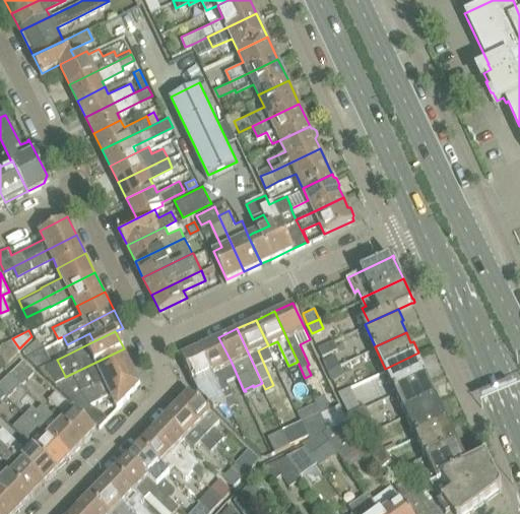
[(23,350),(26,356),(42,347),(37,336),(37,337),(23,350)]
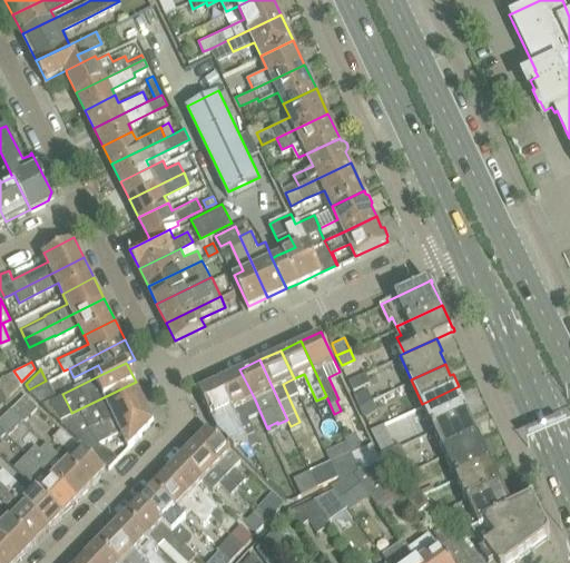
[(239,369),(219,378),(245,435),(255,431),(242,403),(254,397),(239,369)]
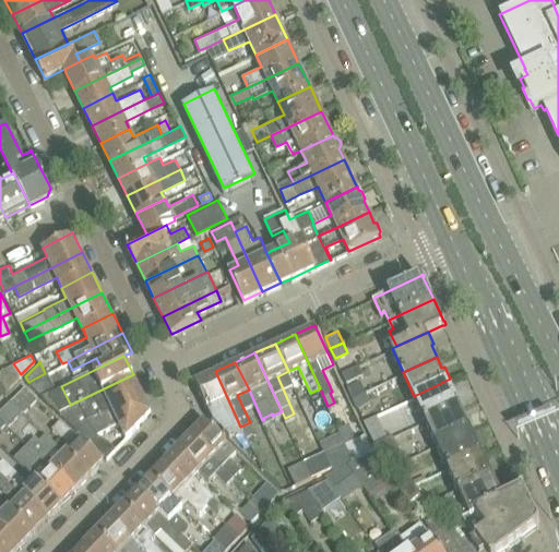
[(363,362),(342,372),(345,381),(367,371),(363,362)]
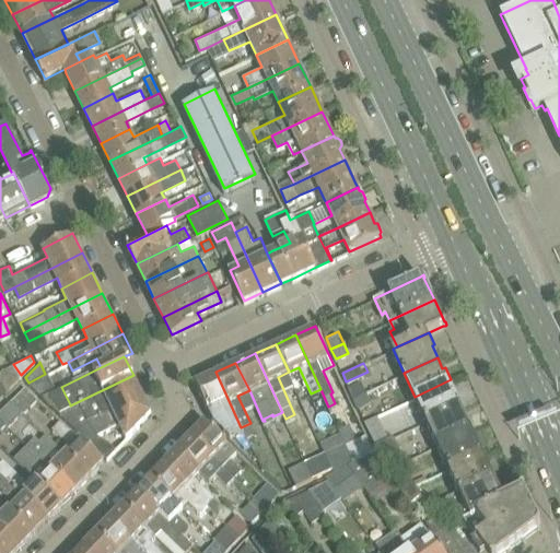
[(0,371),(0,376),(1,378),(8,389),(21,375),(13,364),(0,371)]
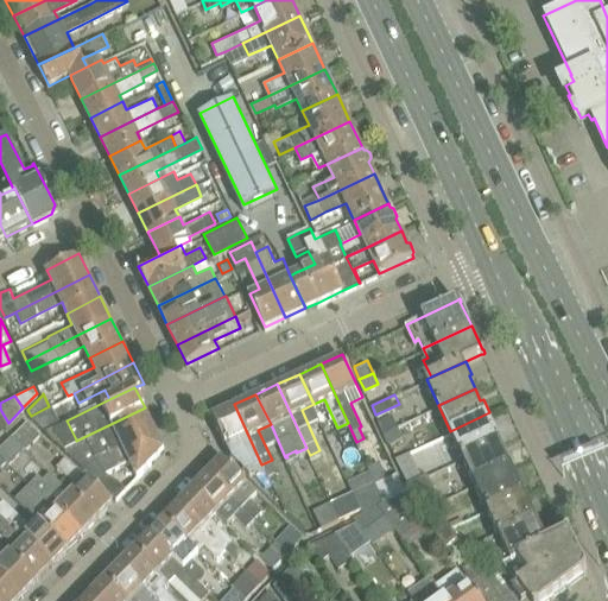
[(234,404),(211,415),(233,459),(249,475),(264,469),(261,465),(234,404)]
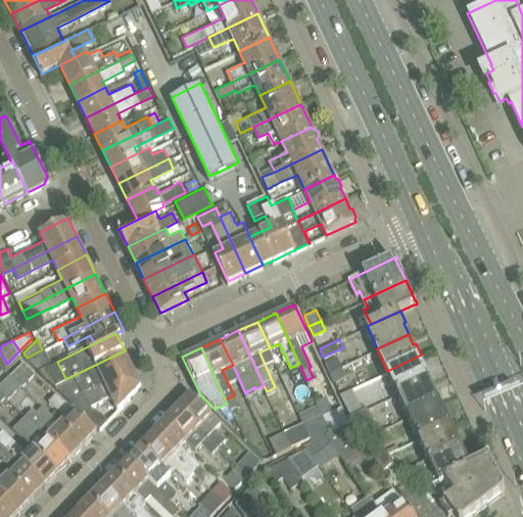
[(40,350),(27,358),(34,364),(44,359),(40,350)]
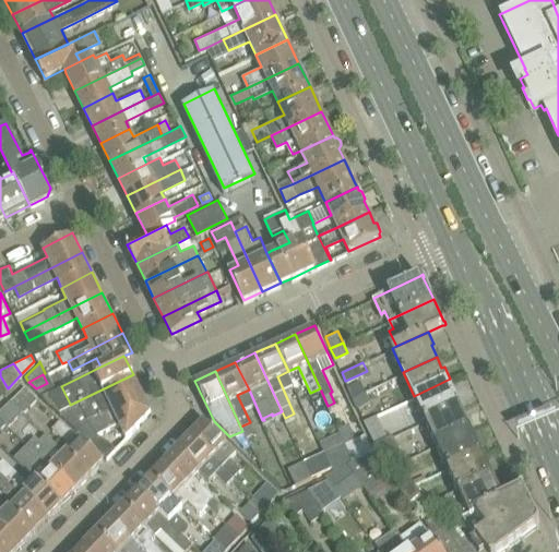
[(133,374),(70,405),(84,421),(142,393),(133,374)]
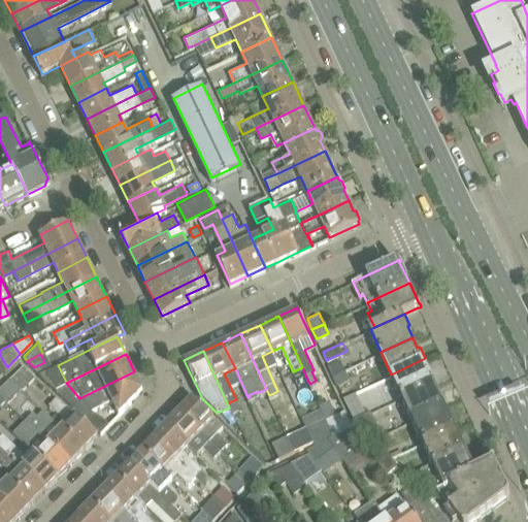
[(328,363),(333,373),(345,367),(340,357),(328,363)]
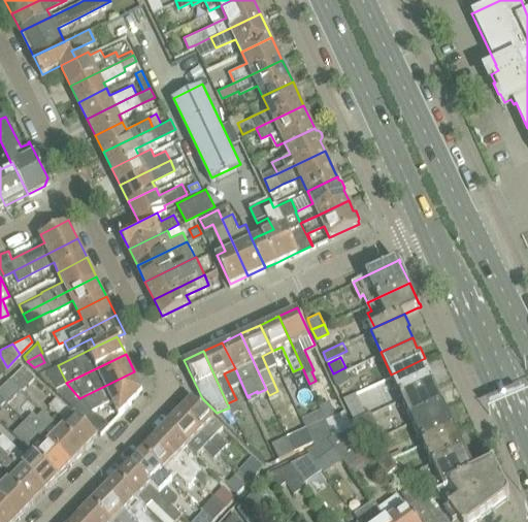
[(391,374),(402,396),(433,382),(428,371),(430,369),(425,358),(391,374)]
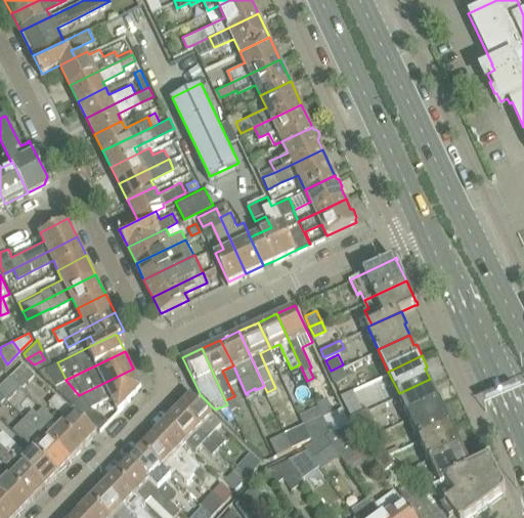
[(24,360),(10,374),(19,383),(22,385),(35,372),(24,360)]
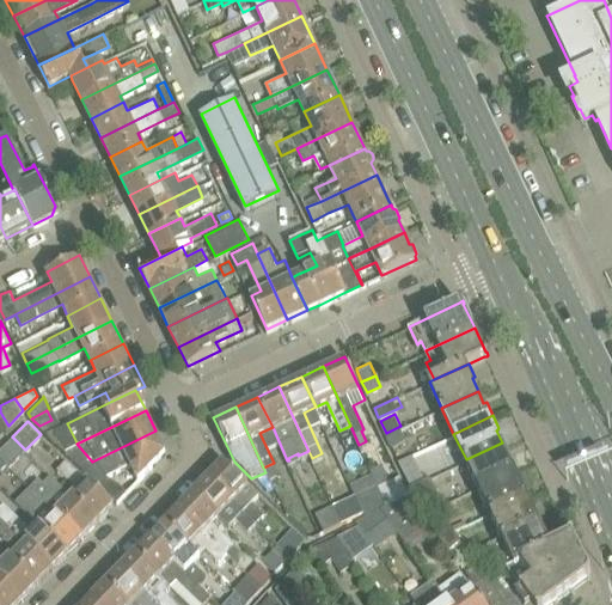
[(63,425),(48,433),(65,450),(81,466),(93,477),(104,472),(92,462),(77,444),(77,442),(67,423),(63,425)]
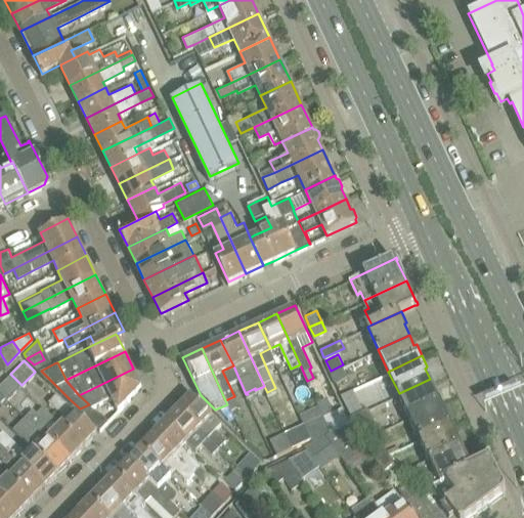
[(348,376),(343,364),(331,371),(335,382),(348,376)]
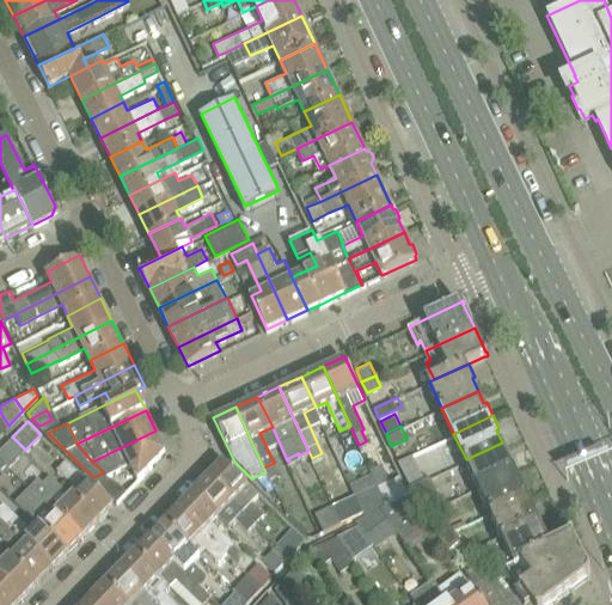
[(155,431),(92,462),(104,472),(126,462),(135,481),(165,451),(155,431)]
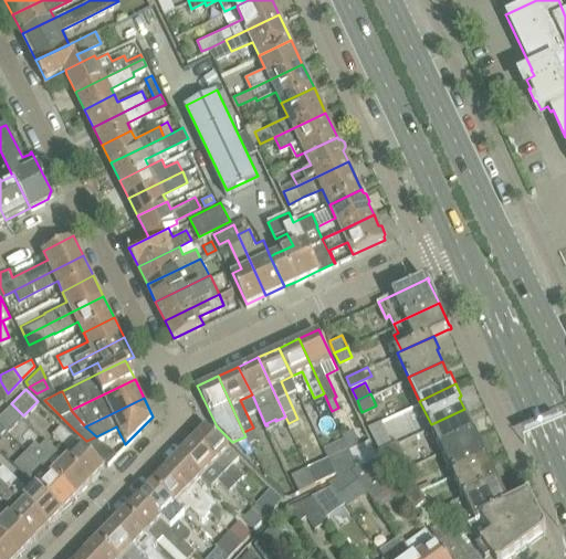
[(11,403),(0,414),(0,420),(8,428),(21,413),(11,403)]
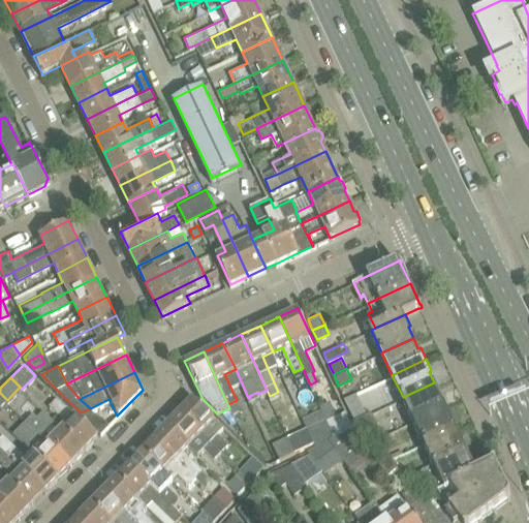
[(441,392),(439,393),(434,382),(403,397),(413,420),(446,403),(441,392)]
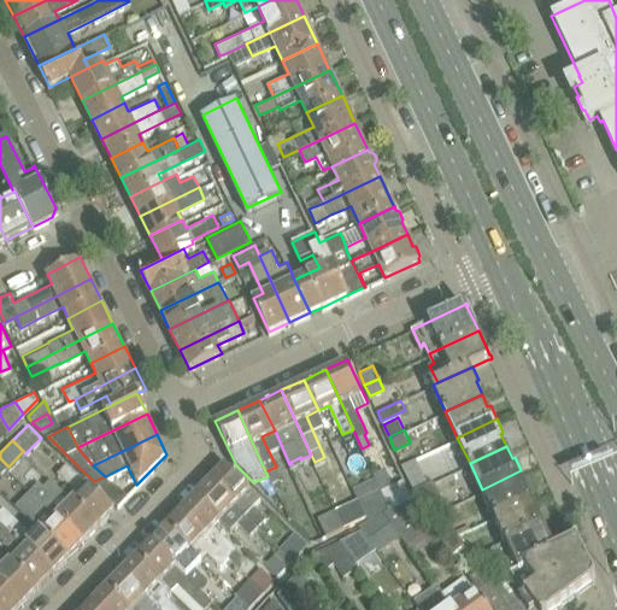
[(413,490),(429,482),(417,456),(401,463),(413,490)]
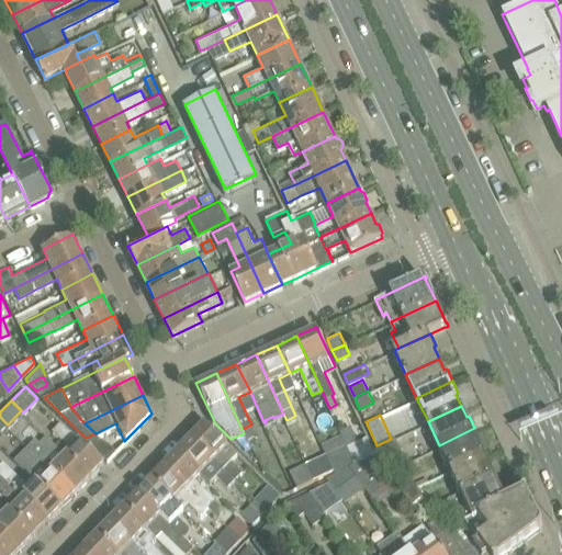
[(60,420),(53,429),(62,438),(55,443),(66,453),(90,476),(104,462),(60,420)]
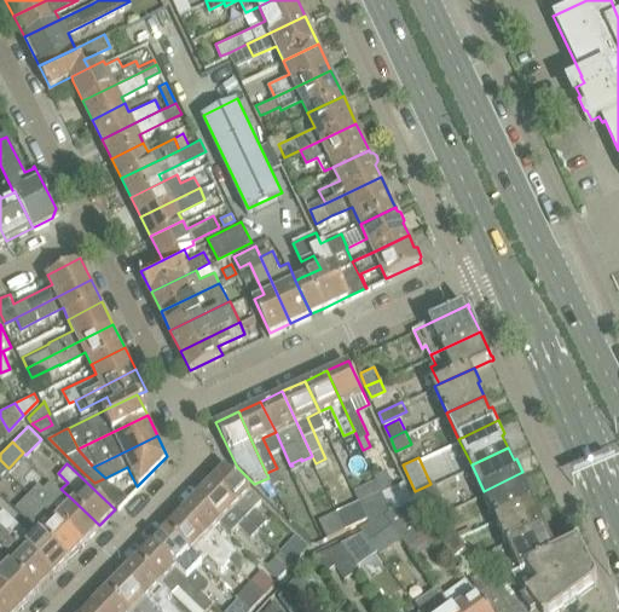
[(226,463),(210,480),(259,526),(267,519),(254,507),(261,498),(226,463)]
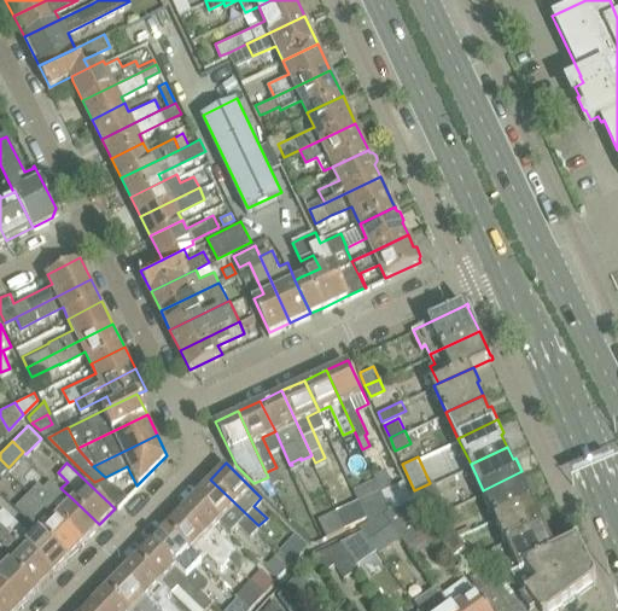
[(529,486),(522,471),(483,490),(495,517),(531,499),(526,487),(529,486)]
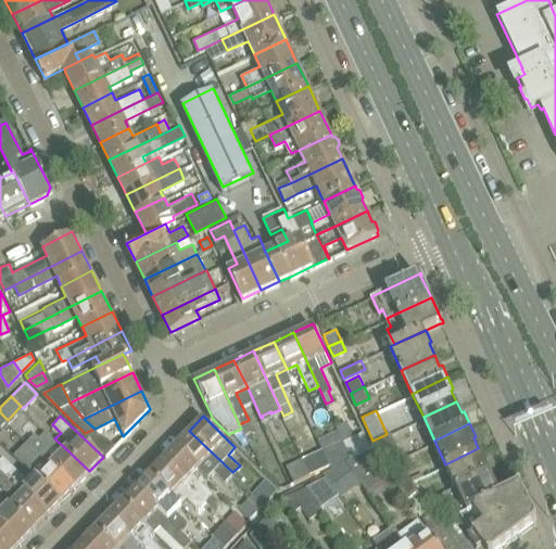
[(89,471),(65,448),(45,429),(38,434),(34,430),(26,438),(76,485),(89,471)]
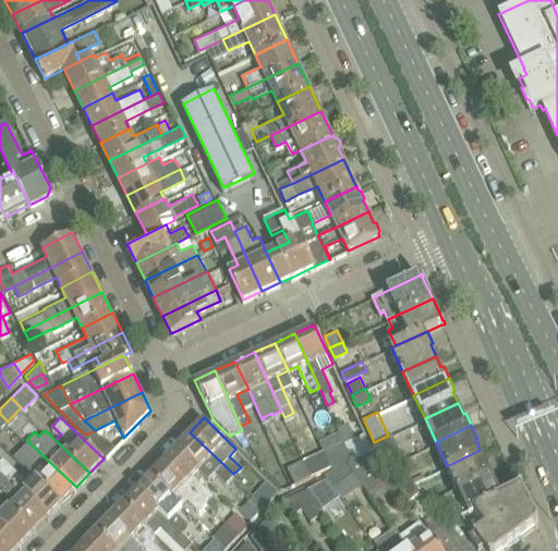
[(373,450),(364,431),(344,441),(353,460),(373,450)]
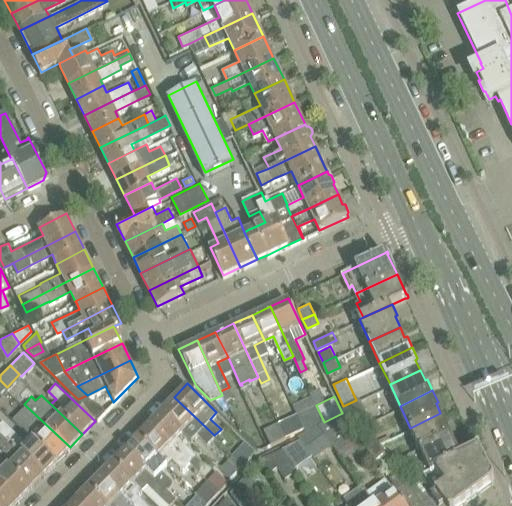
[(356,400),(343,406),(348,416),(355,427),(374,418),(364,396),(356,400)]
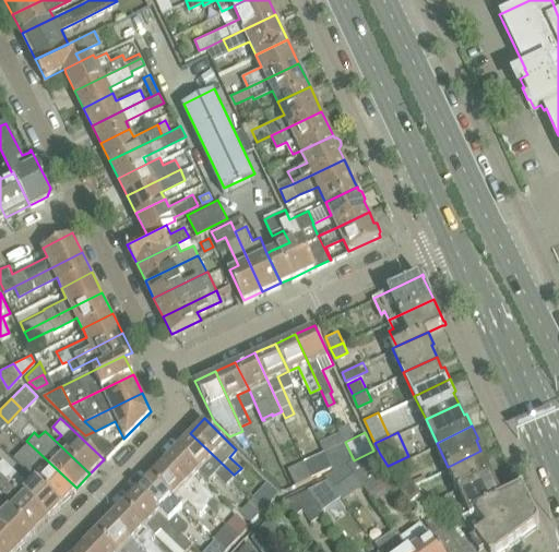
[(226,483),(234,475),(190,433),(177,446),(200,468),(210,477),(215,472),(226,483)]
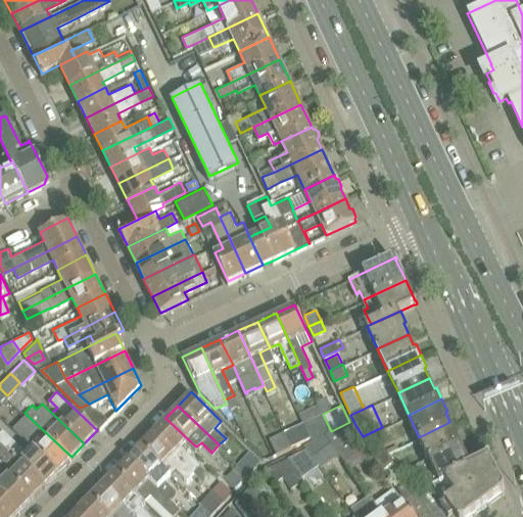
[(58,470),(72,457),(25,413),(12,425),(36,448),(58,470)]
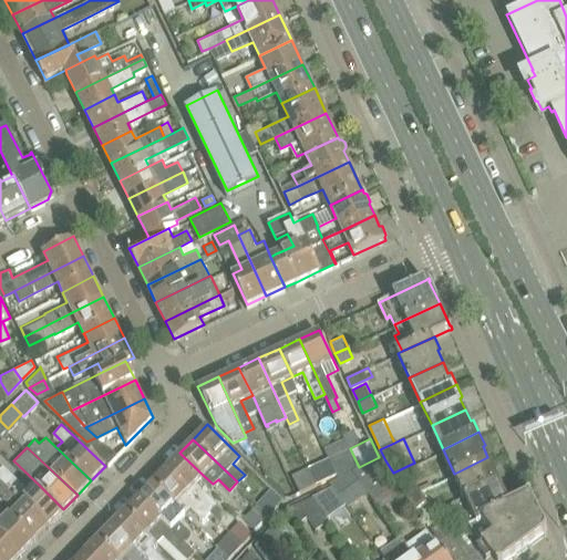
[(166,467),(210,509),(217,501),(196,481),(203,475),(179,453),(166,467)]
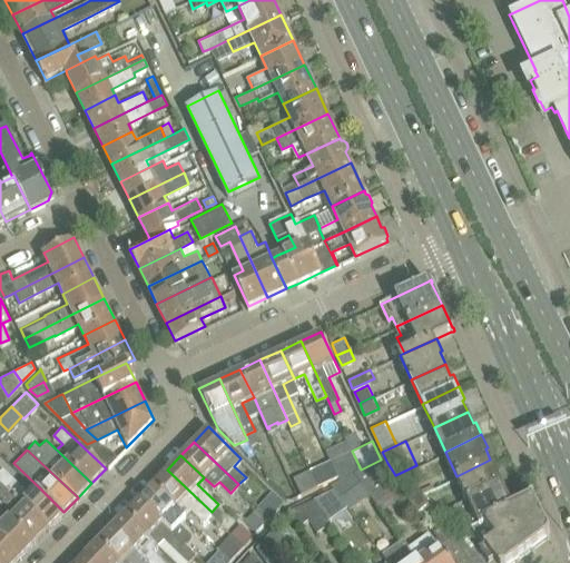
[(361,470),(356,472),(362,481),(373,494),(379,502),(397,487),(386,470),(381,460),(361,470)]
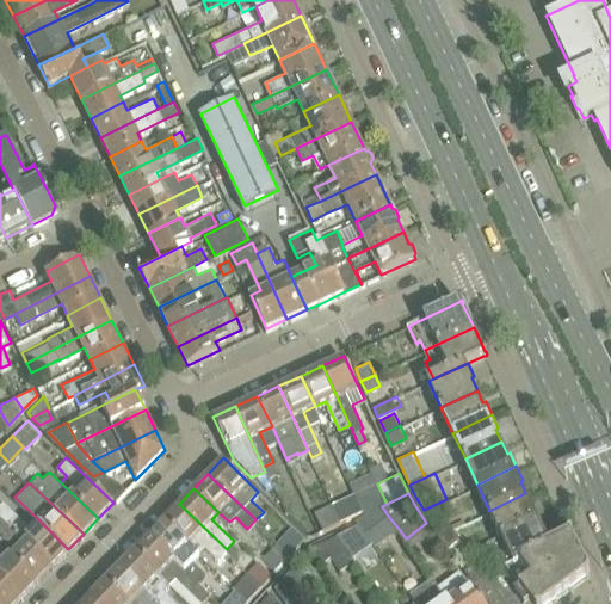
[(489,511),(501,537),(538,519),(525,493),(489,511)]
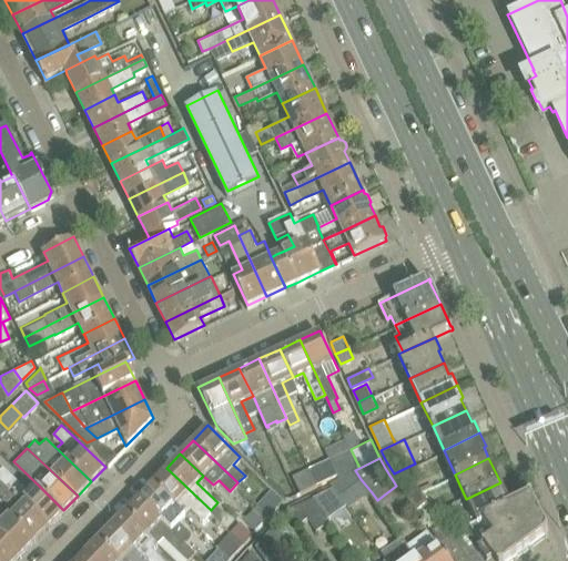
[(0,465),(0,477),(6,482),(50,524),(63,510),(39,486),(32,493),(13,475),(1,463),(0,465)]
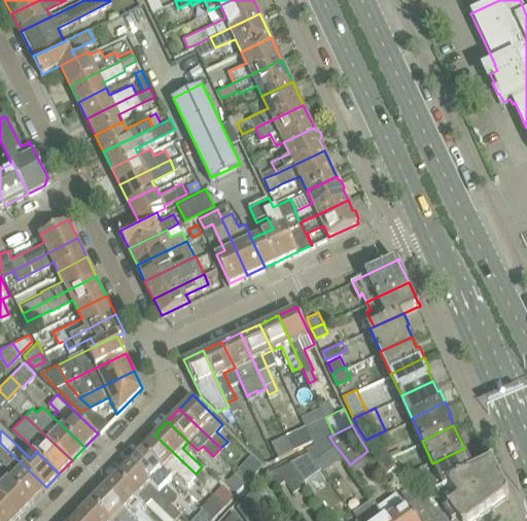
[(278,456),(293,448),(286,431),(270,440),(278,456)]
